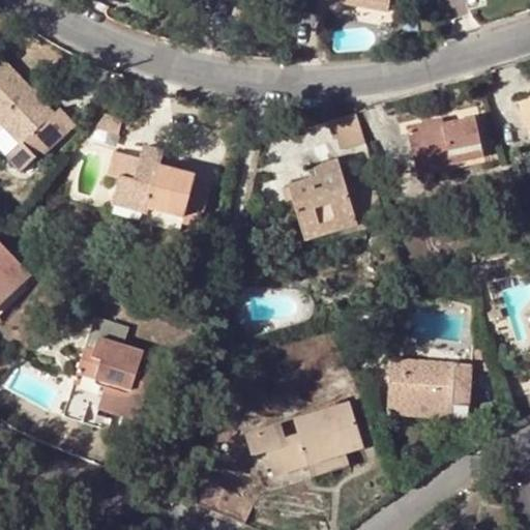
[(329,0),(329,2),(387,13),(389,0),(329,0)]
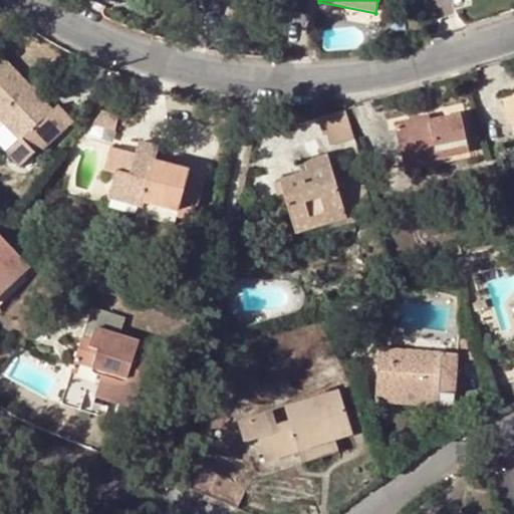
[(0,59),(0,120),(19,142),(9,150),(5,154),(15,165),(36,144),(38,147),(69,117),(53,101),(47,106),(40,97),(30,87),(3,57),(0,59)]
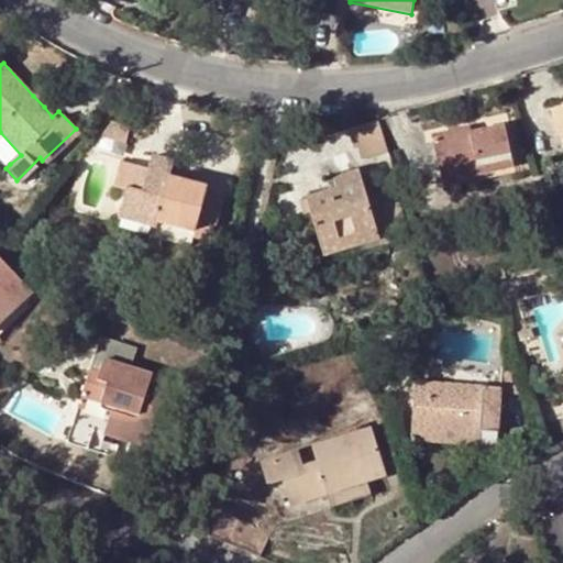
[(40,89),(33,96),(44,107),(50,100),(40,89)]
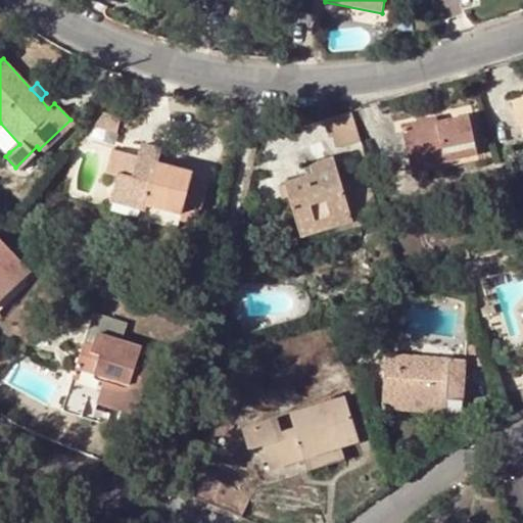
[(522,97),(510,102),(522,146),(522,97)]
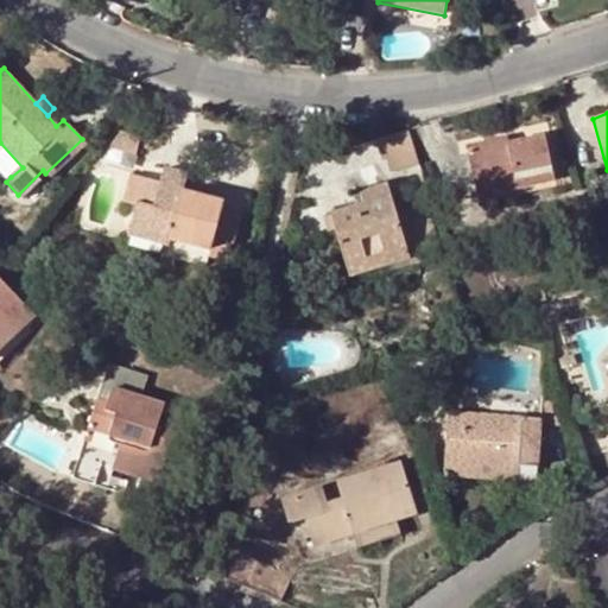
[(139,138),(120,133),(109,145),(134,151),(139,138)]
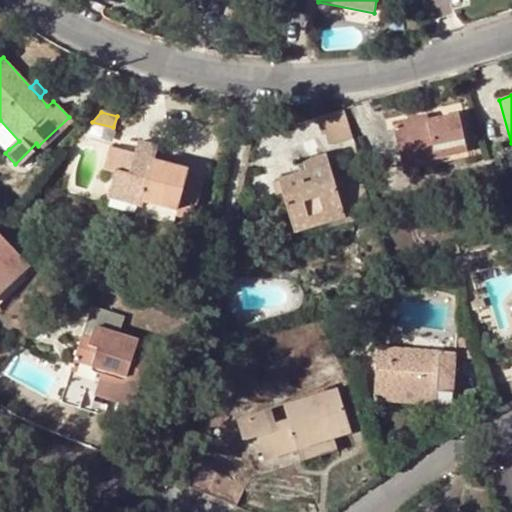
[(342,112),(322,118),(332,146),(351,139),(342,112)]
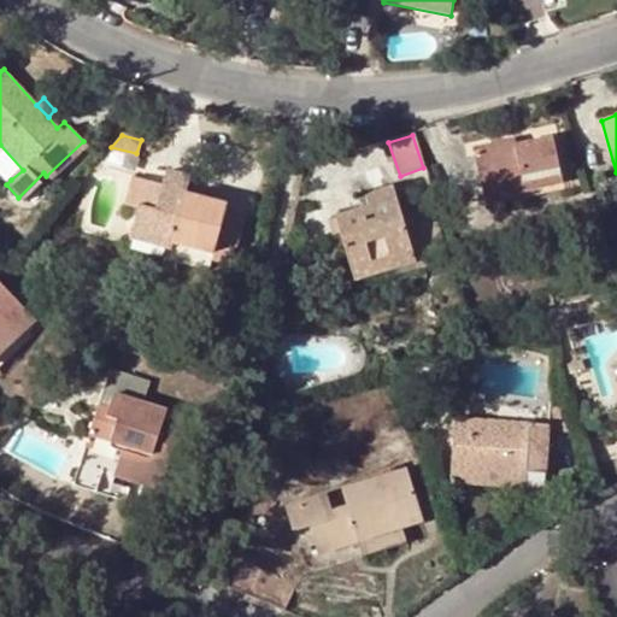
[(472,152),(481,189),(505,183),(509,203),(563,191),(552,142),(505,152),(503,145),(472,152)]
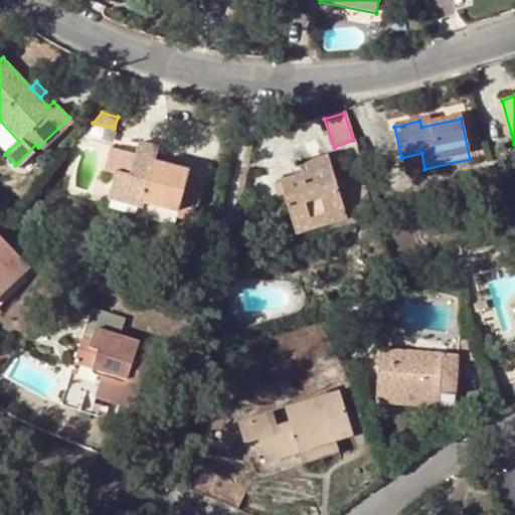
[(19,142),(0,121),(0,139),(9,150),(19,142)]
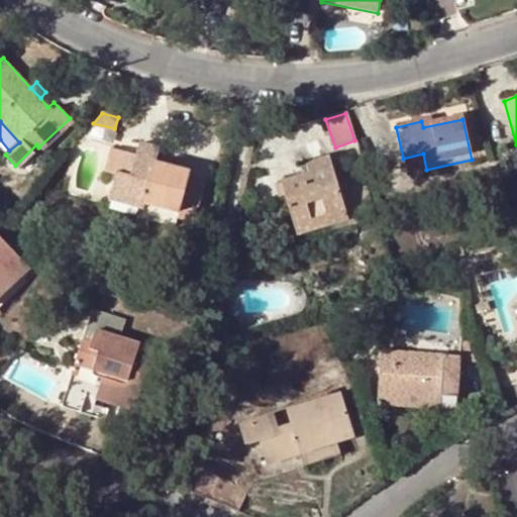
[(121,151),(116,173),(109,200),(144,209),(145,204),(179,213),(178,217),(195,221),(206,176),(170,167),(168,175),(150,171),(153,163),(156,148),(138,143),(136,154),(121,151)]
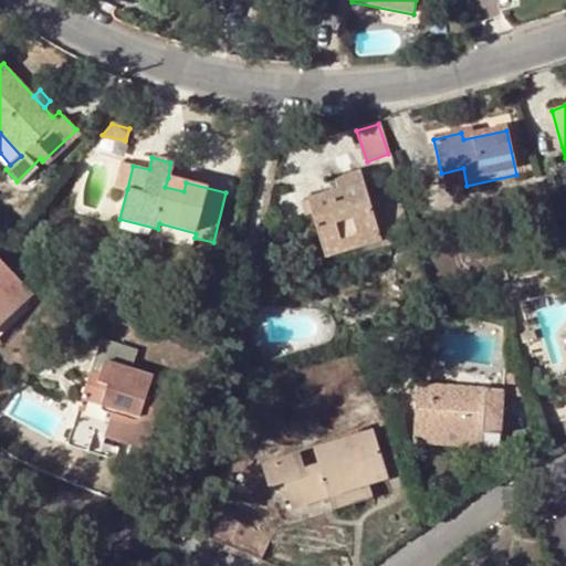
[(113,185),(127,189),(133,166),(119,163),(113,185)]
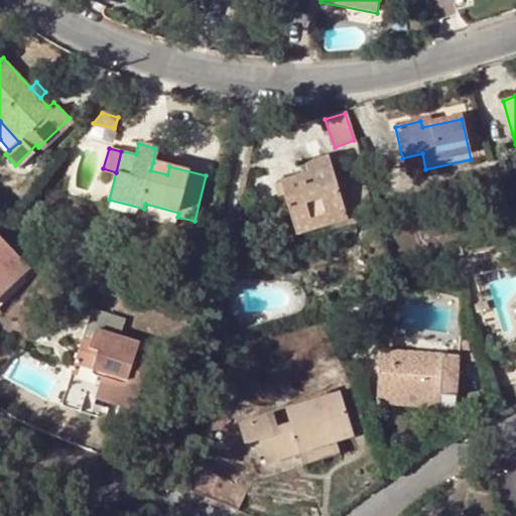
[(422,153),(402,158),(405,173),(425,169),(422,153)]
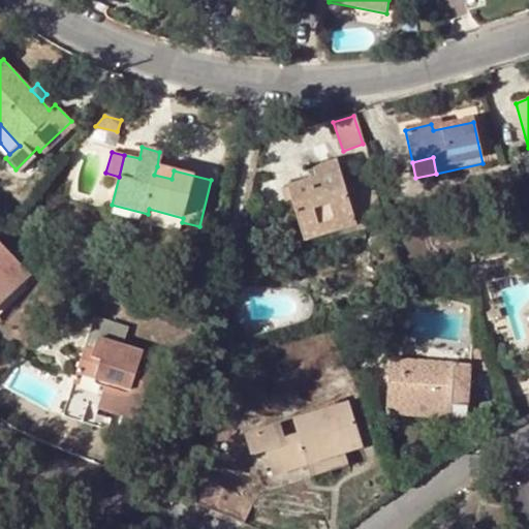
[(315,179),(286,188),(290,200),(302,236),(335,225),(336,232),(355,225),(336,162),(312,169),(315,179)]
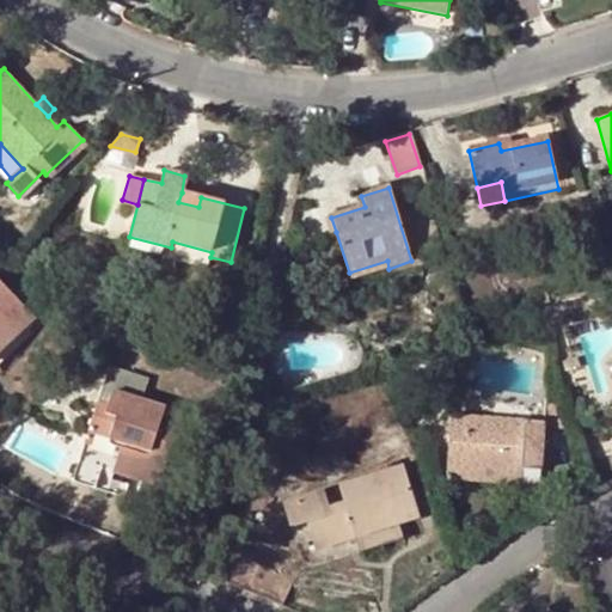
[(201,197),(182,193),(178,202),(199,207),(201,197)]
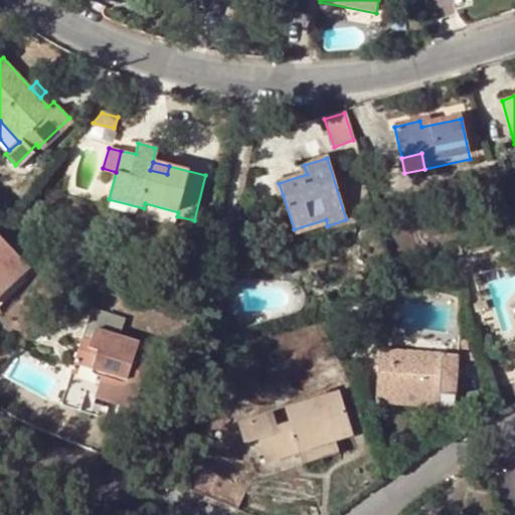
[(283,195),(279,183),(274,184),(278,196),(283,195)]
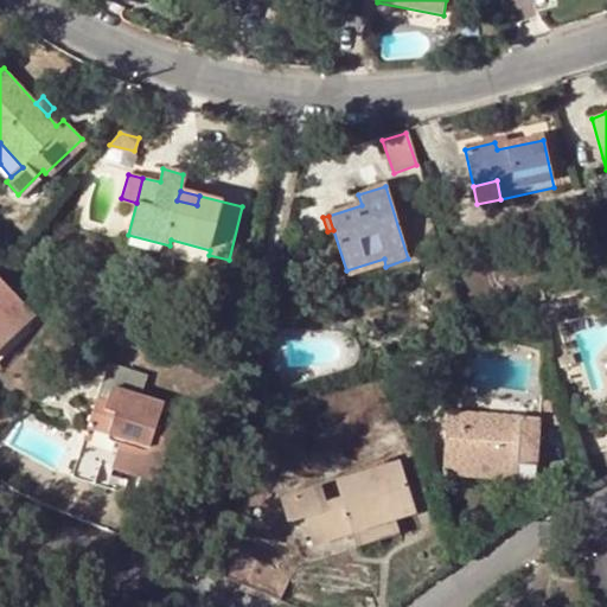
[(436,230),(430,232),(439,259),(445,256),(436,230)]
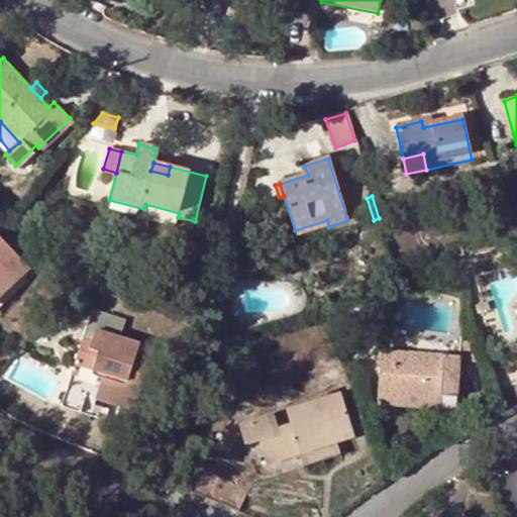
[(144,209),(109,200),(106,213),(192,233),(195,221),(178,217),(144,209)]
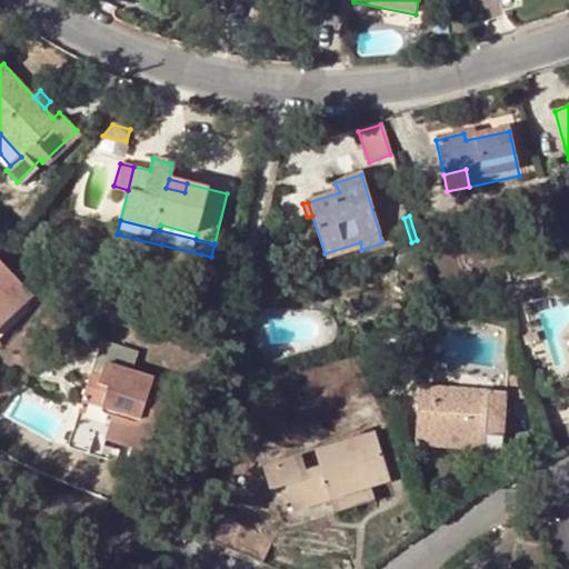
[(360,242),(325,253),(327,260),(361,250),(360,242)]
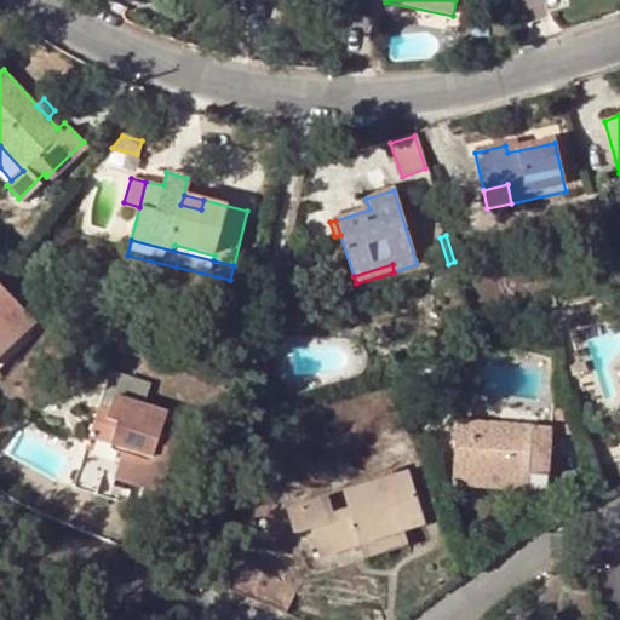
[(0,354),(34,322),(0,286),(0,354)]
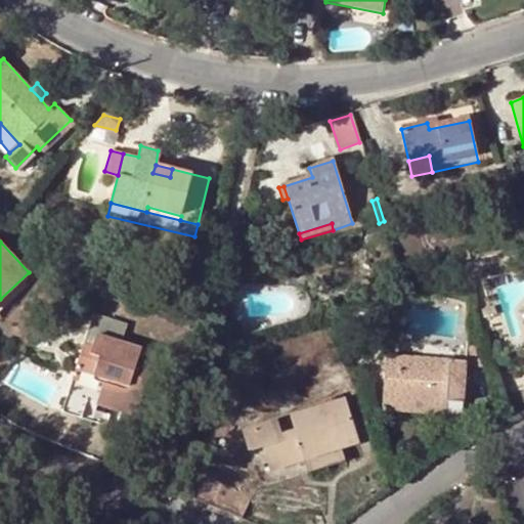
[(493,307),(481,310),(482,319),(495,315),(493,307)]
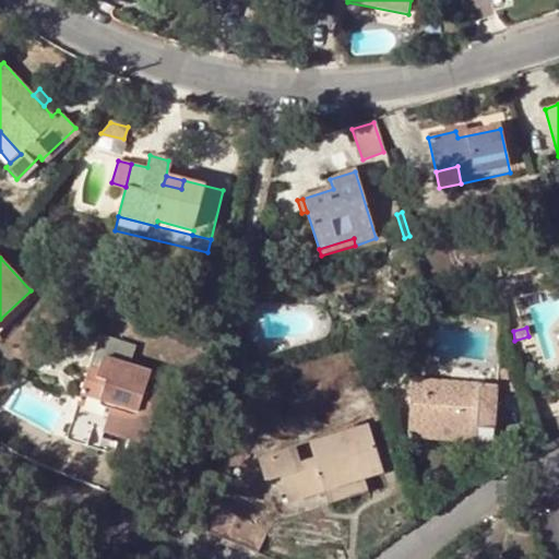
[(98,335),(94,351),(126,359),(130,344),(98,335)]
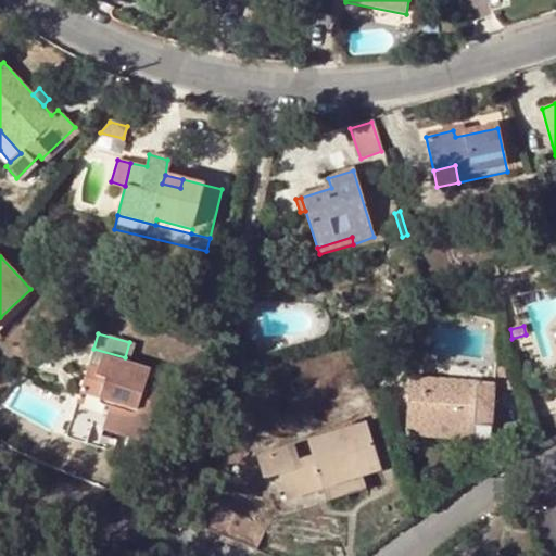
[(409,377),(406,422),(472,428),(475,416),(491,417),(494,388),(522,391),(508,348),(495,346),(492,382),(409,377)]
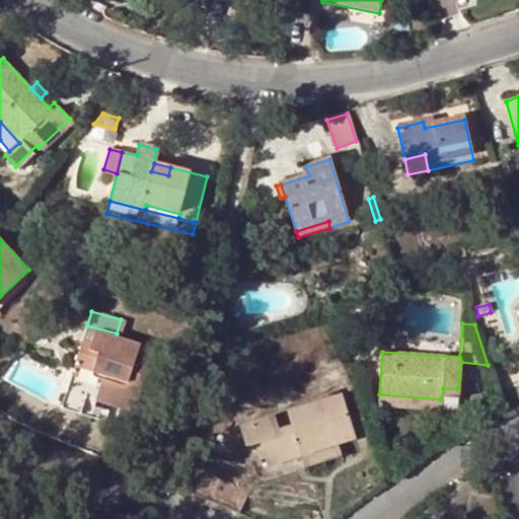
[(89,417),(94,400),(86,397),(89,387),(122,398),(139,347),(95,331),(92,344),(83,342),(61,408),(89,417)]
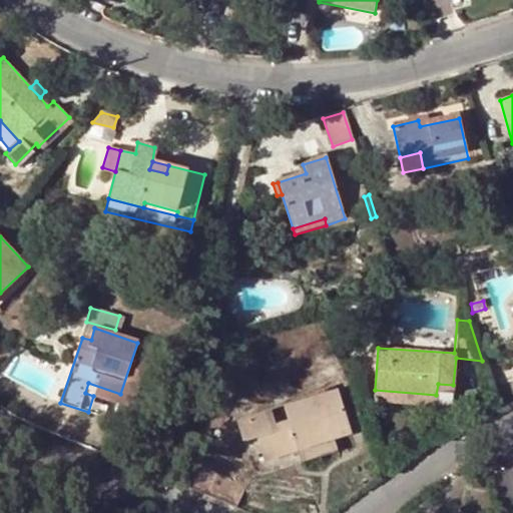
[(85,393),(93,396),(132,409),(153,348),(137,343),(120,394),(88,383),(85,393)]
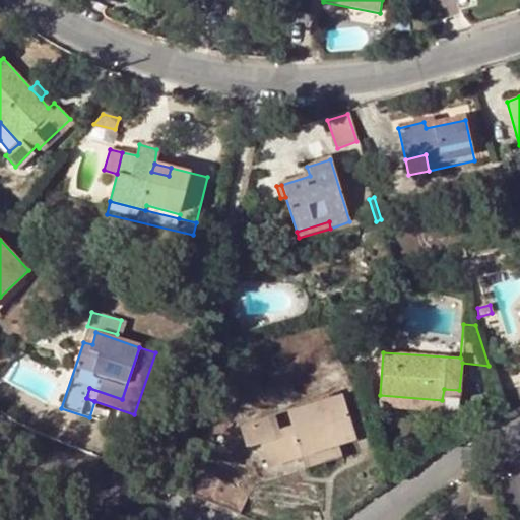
[(442,400),(380,395),(378,407),(441,413),(442,400)]
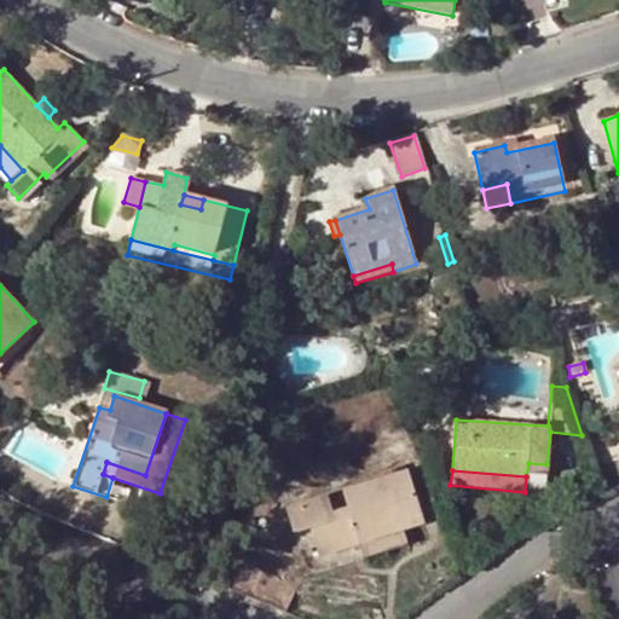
[(318,557),(359,545),(401,532),(422,525),(406,472),(342,492),(347,508),(330,513),(325,497),(285,510),(293,533),(310,527),(318,557)]
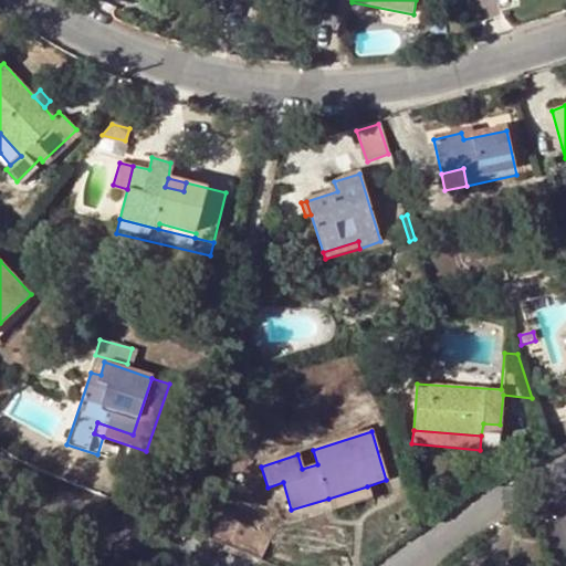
[(367,486),(328,499),(332,511),(371,498),(367,486)]
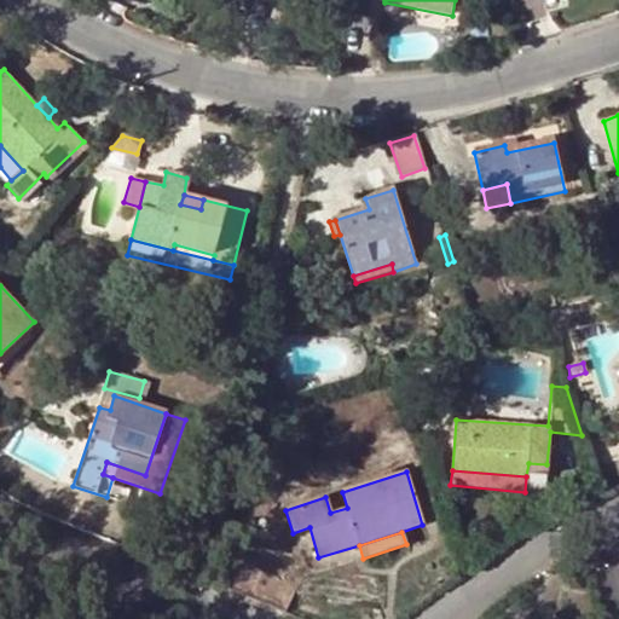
[(298,582),(235,555),(227,590),(285,614),(298,582)]
